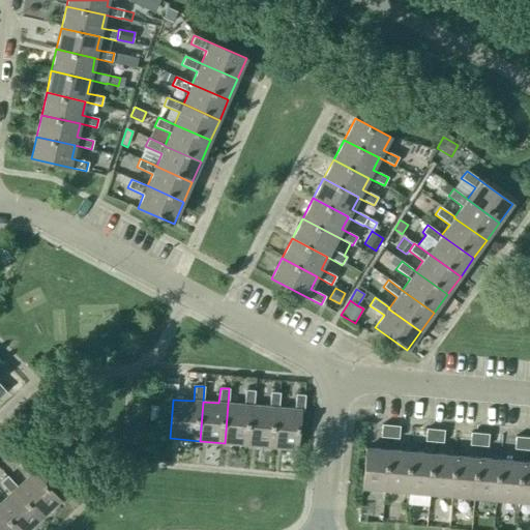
[(249,445),(253,406),(255,391),(245,390),(244,406),(228,404),(225,443),(249,445)]
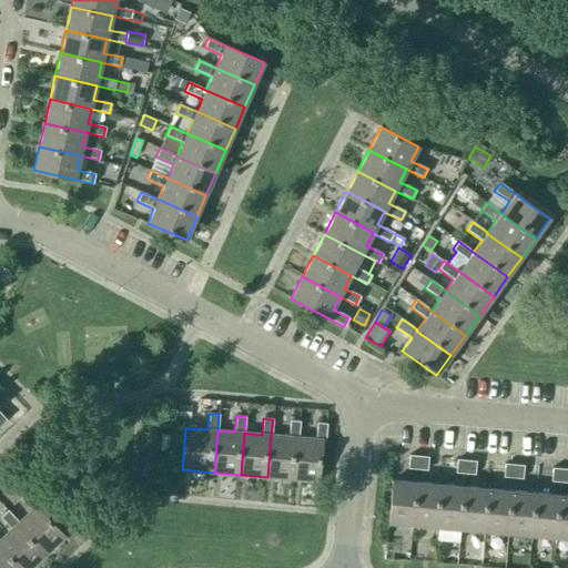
[(294,479),(298,438),(300,422),(290,421),(288,437),(271,435),(267,477),(294,479)]
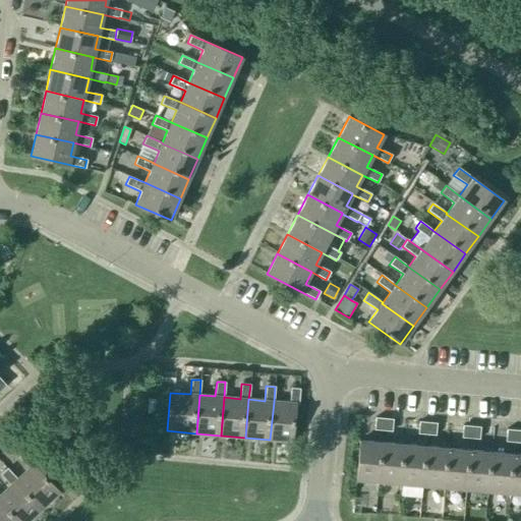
[(274,402),(270,440),(291,442),(294,404),(298,404),(299,389),(290,388),(289,403),(274,402)]
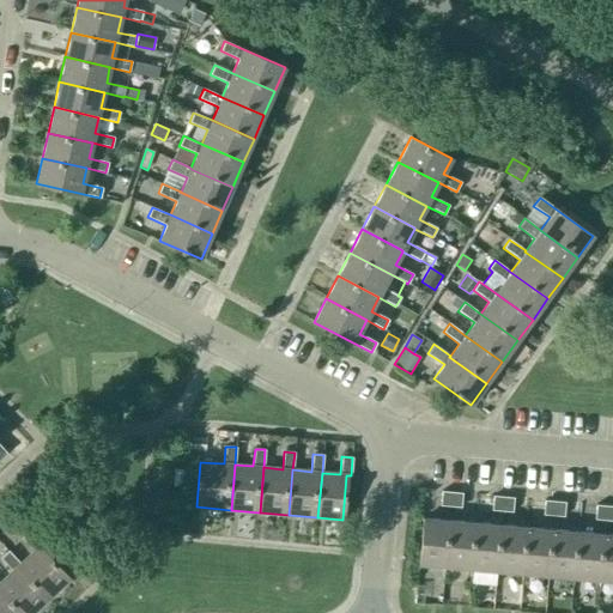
[(184,486),(186,469),(174,468),(173,486),(184,486)]
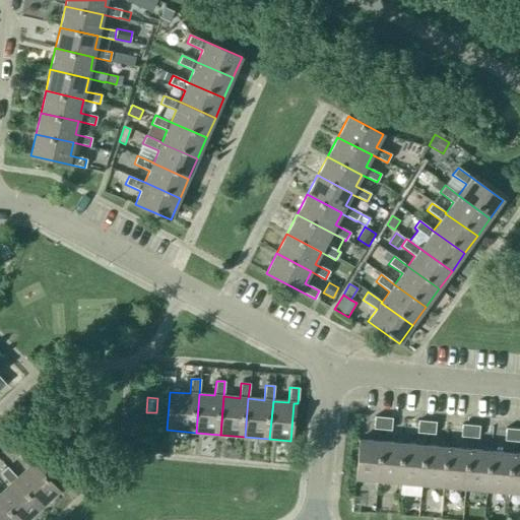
[(382,430),(383,417),(375,416),(374,429),(382,430)]
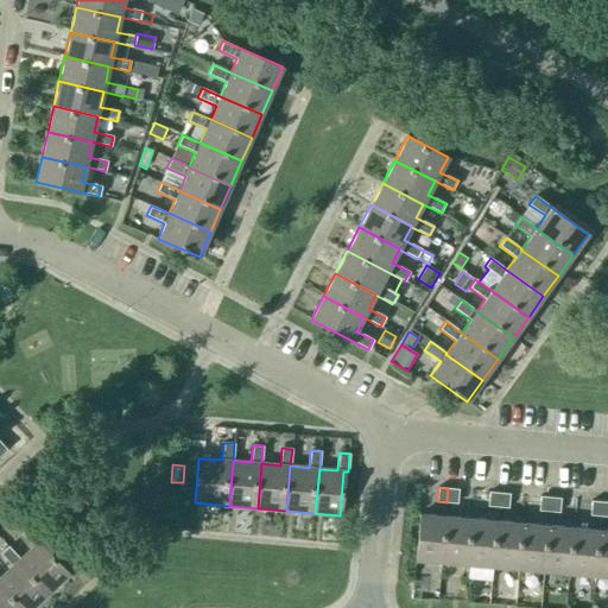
[(448,488),(447,502),(457,504),(458,489),(448,488)]
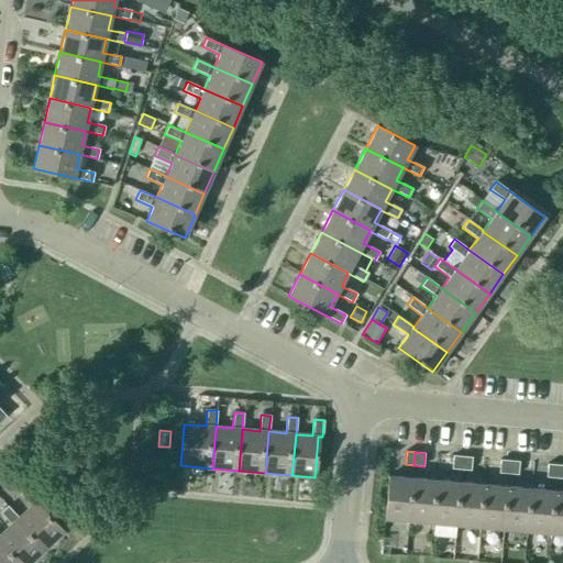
[(461,470),(462,456),(453,455),(452,468),(461,470)]
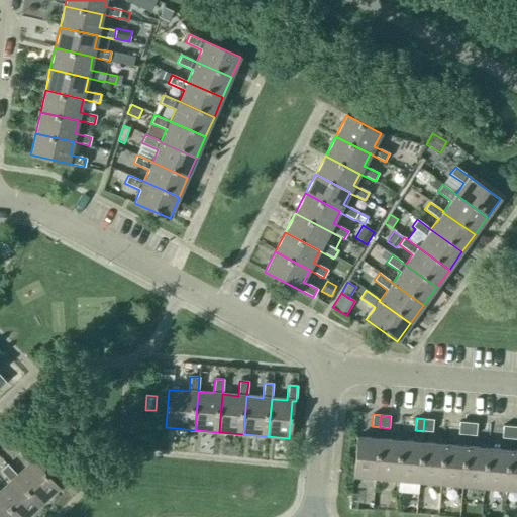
[(424,419),(423,431),(432,432),(433,420),(424,419)]
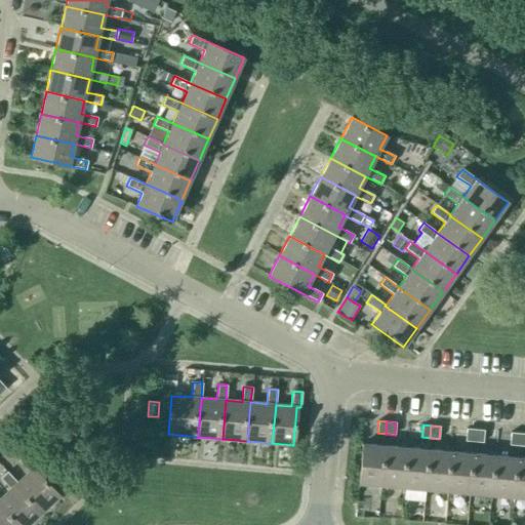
[(474,442),(475,430),(467,429),(466,441),(474,442)]
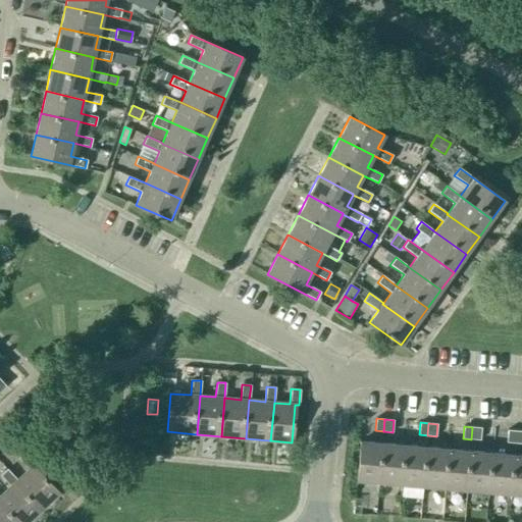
[(472,427),(471,439),(480,439),(481,428),(472,427)]
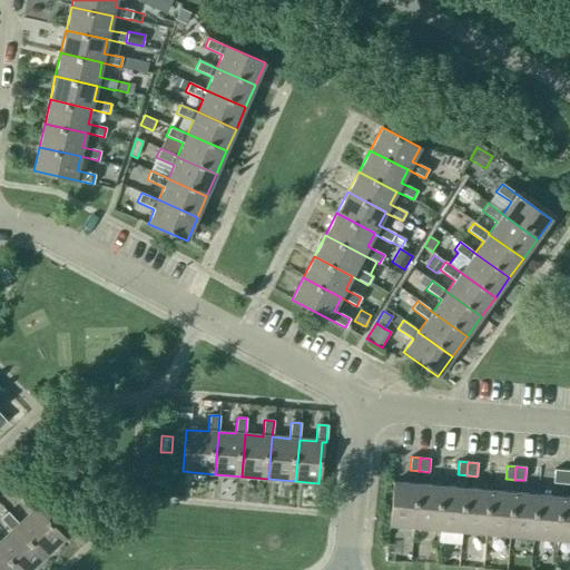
[(562,484),(563,471),(554,470),(553,483),(562,484)]
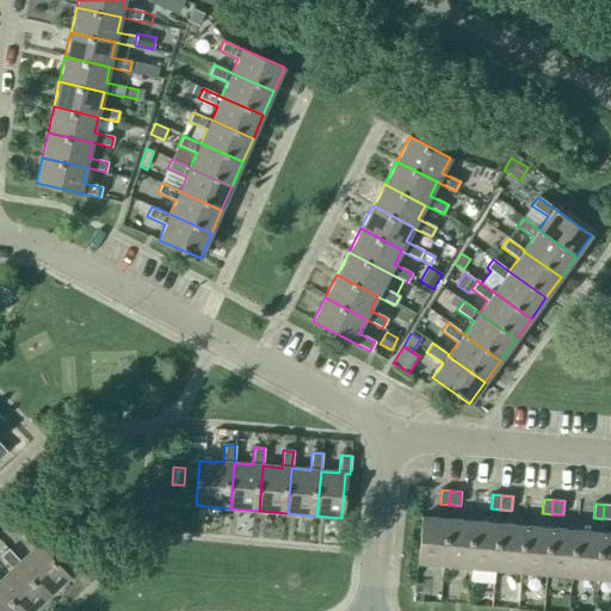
[(444,565),(448,519),(421,517),(417,562),(444,565)]
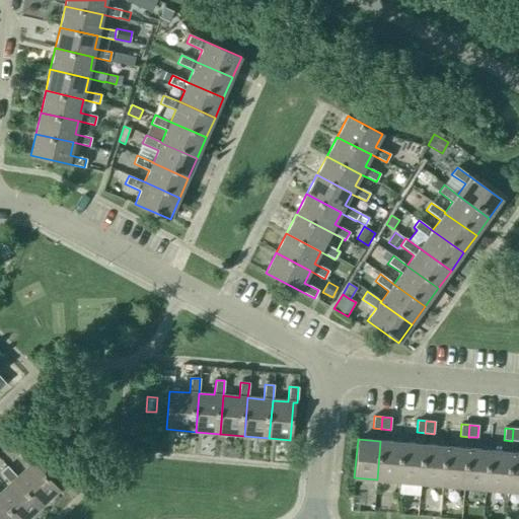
[(398,482),(402,443),(380,441),(377,479),(398,482)]
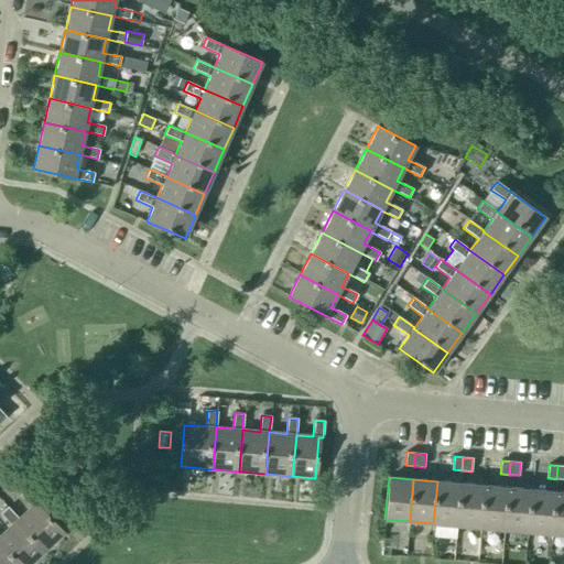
[(457,525),(461,484),(437,481),(433,523),(457,525)]
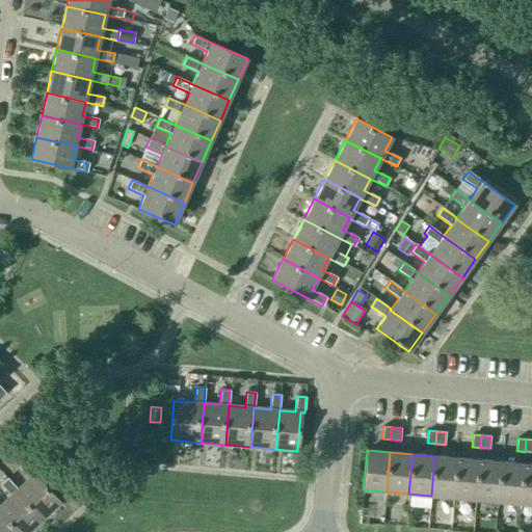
[(453,498),(457,458),(434,456),(431,496),(453,498)]
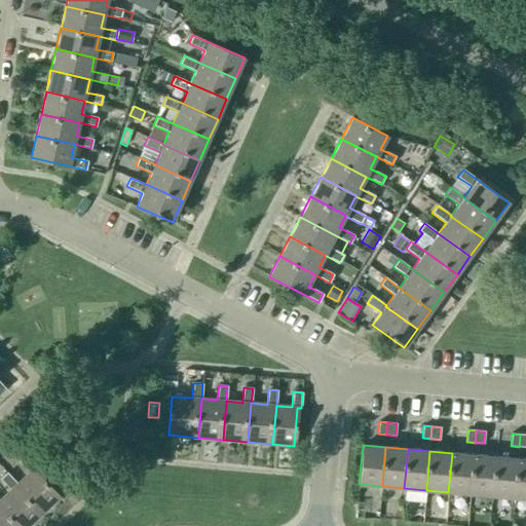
[(471,494),(474,455),(452,453),(448,492),(471,494)]
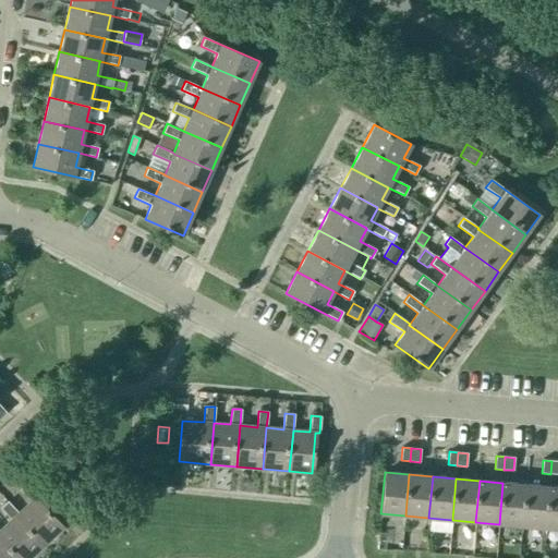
[(19,512),(15,516),(44,546),(63,526),(36,497),(38,495),(27,483),(20,489),(31,501),(19,512)]
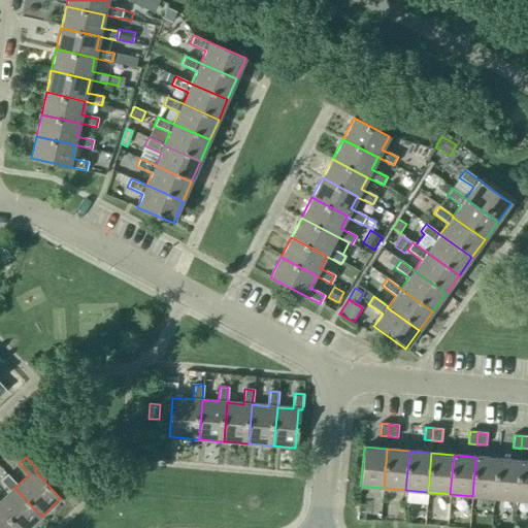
[(494,498),(498,459),(475,457),(472,496),(494,498)]
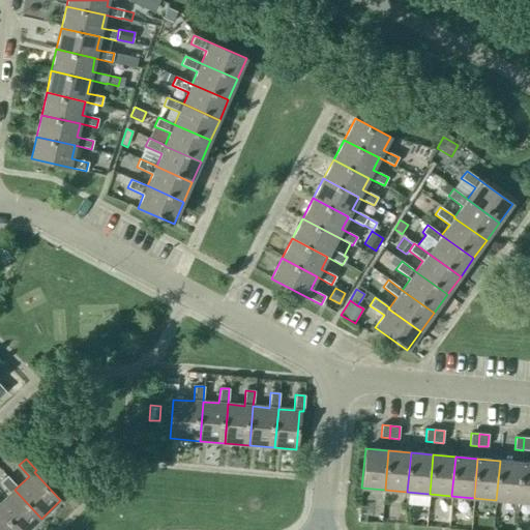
[(519,502),(522,463),(500,461),(496,500),(519,502)]
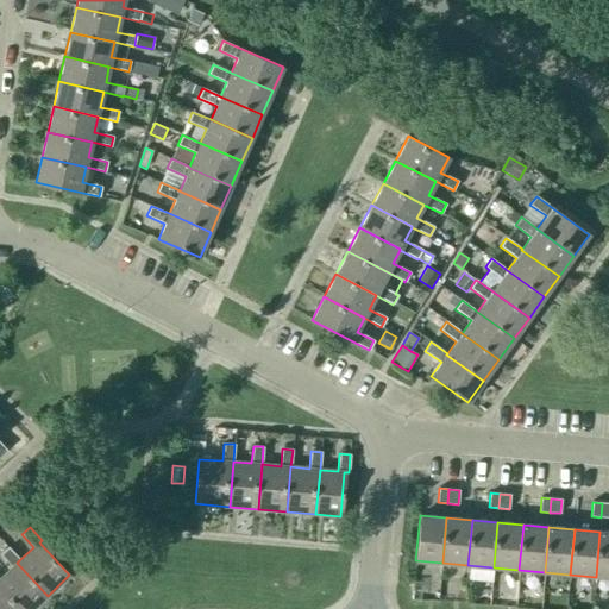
[(608,577),(608,532),(600,532),(596,577),(608,577)]
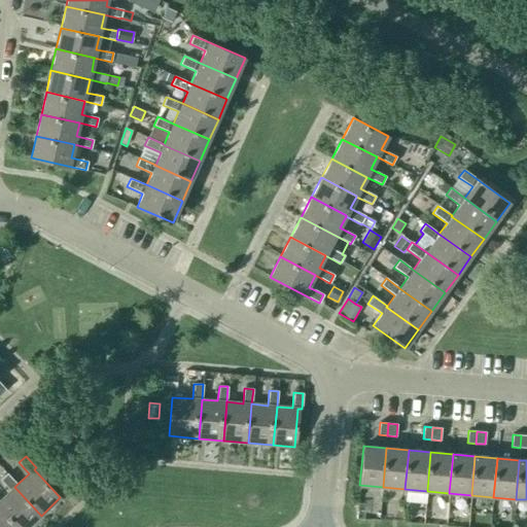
[(0,500),(0,507),(18,526),(28,526),(41,516),(14,487),(18,484),(7,472),(1,480),(11,490),(0,500)]
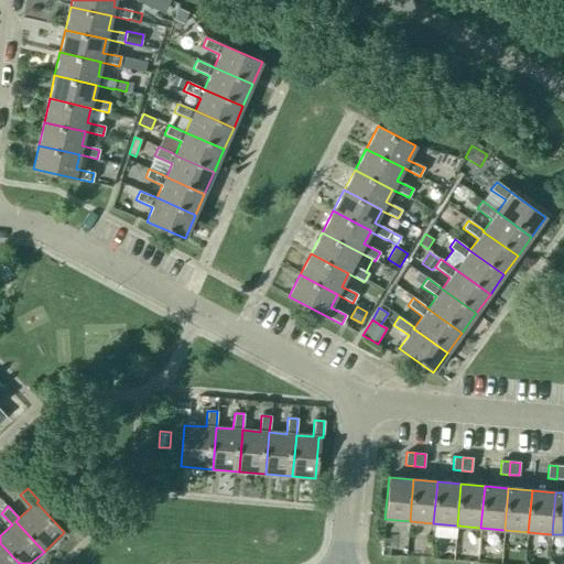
[(0,563),(19,563),(0,543),(0,563)]
